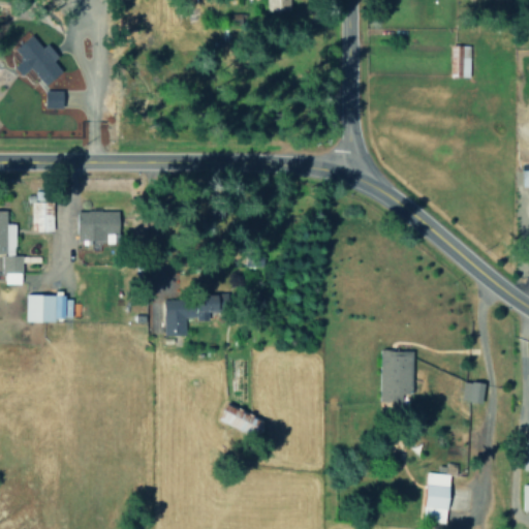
[(266,0),(267,11),(290,10),(289,0),(266,0)]
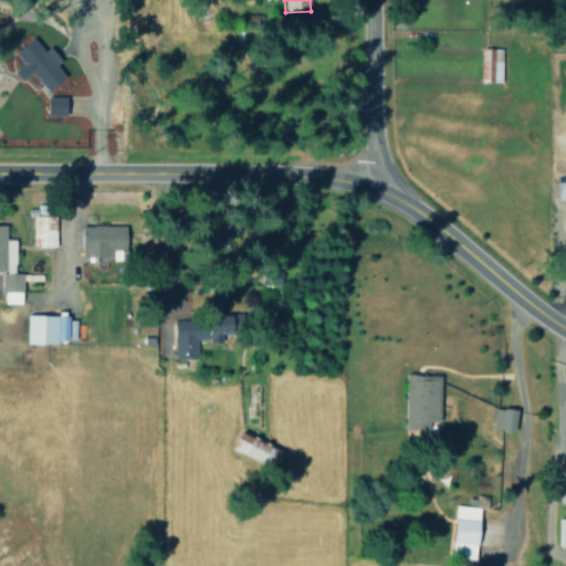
[(24,62),(16,71),(23,81),(33,72),(49,91),(67,76),(58,64),(62,60),(51,45),(45,51),(33,37),(16,52),(24,62)]
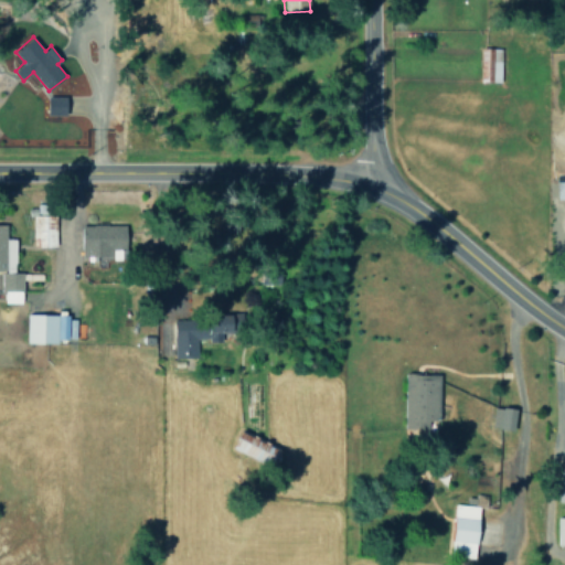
[(479,82),(502,82),(501,49),(479,49),(479,82)]
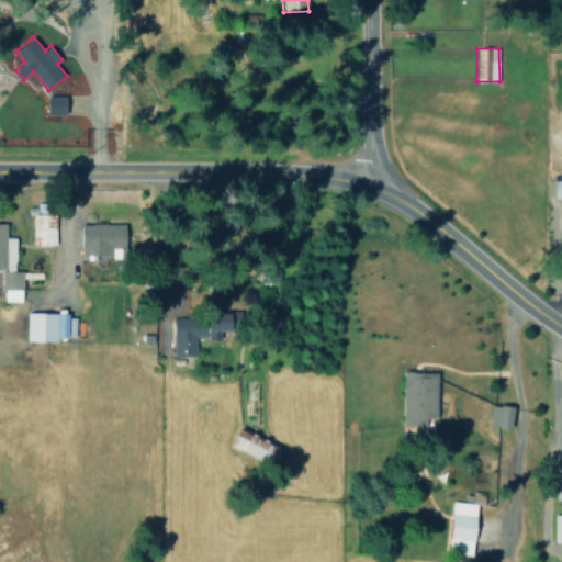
[(49,113),(68,113),(68,96),(49,96),(49,113)]
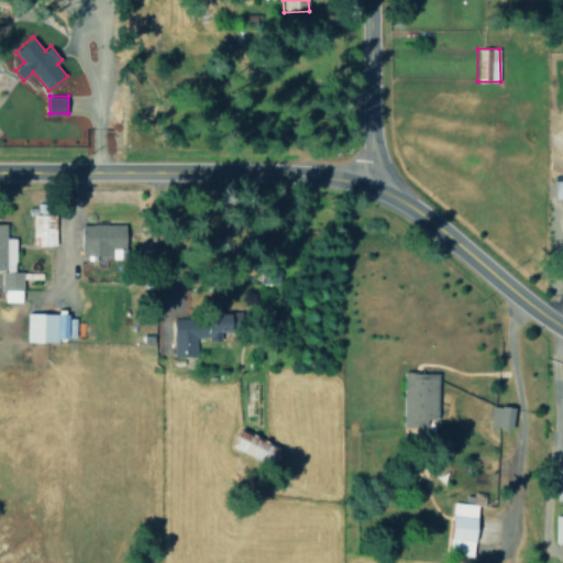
[(562,197),(562,179),(553,180),(553,198),(562,197)]
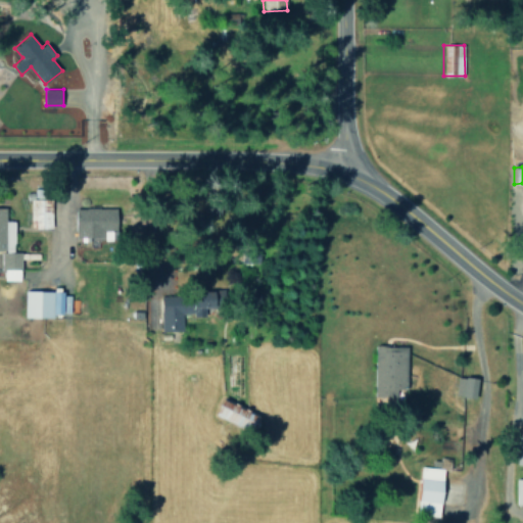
[(53,228),(52,189),(29,190),(30,228),(53,228)]
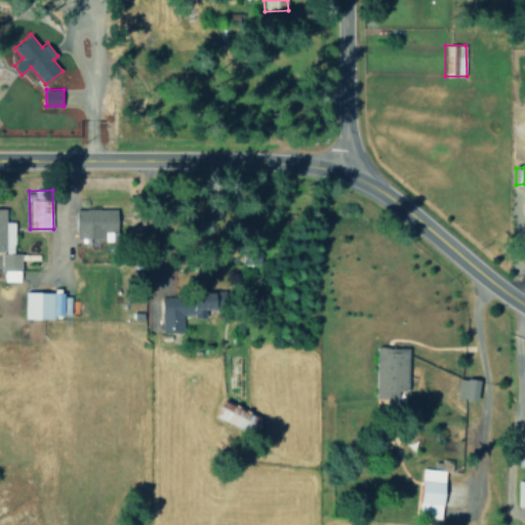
[(22,281),(22,253),(14,253),(14,221),(6,221),(6,208),(0,208),(0,251),(3,252),(2,281),(22,281)]
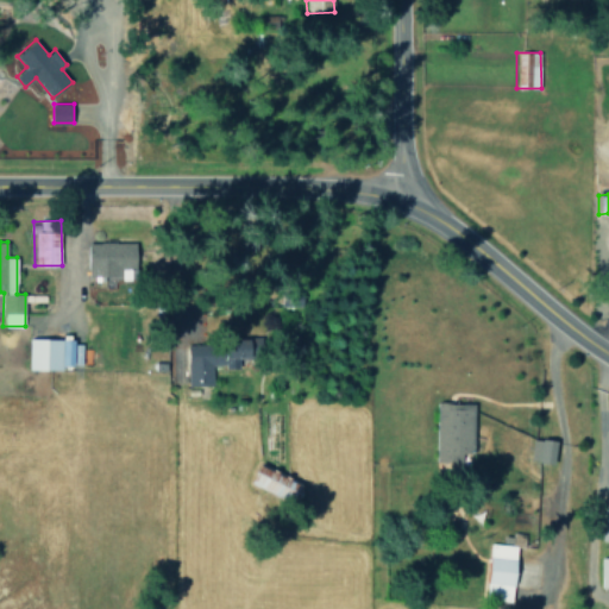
[(138,242),(89,243),(90,278),(139,277),(138,242)]
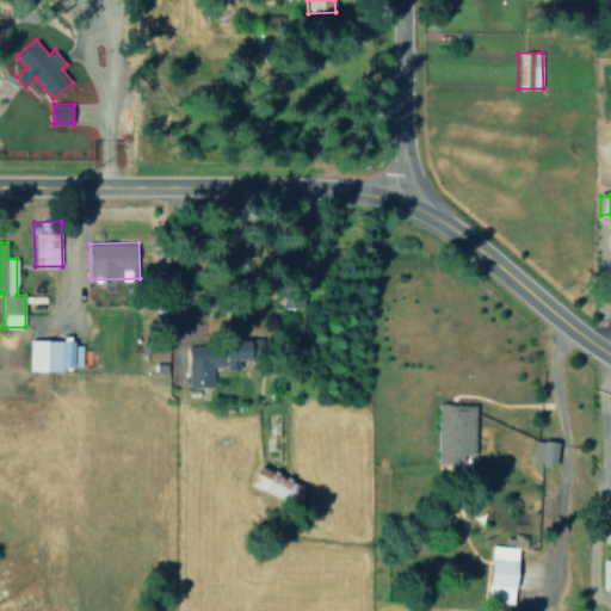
[(63,372),(63,368),(75,368),(75,340),(29,339),(28,371),(63,372)]
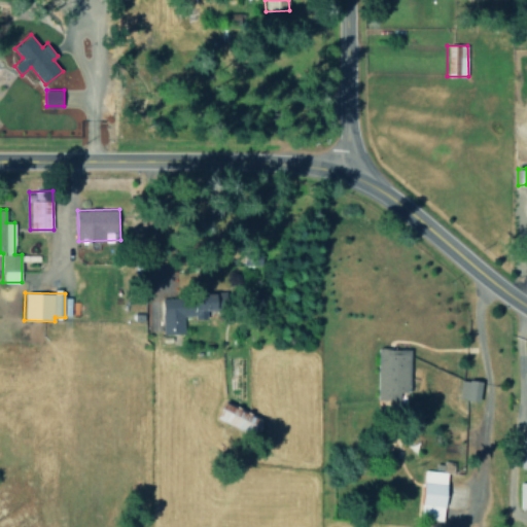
[(184,332),(184,317),(208,316),(207,310),(220,309),(220,295),(163,299),(164,334),(184,332)]
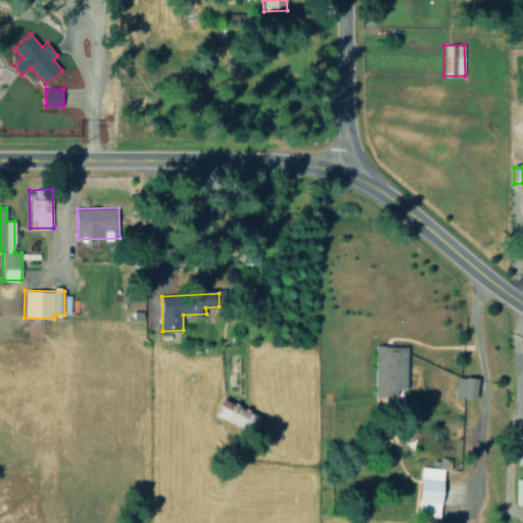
[(375,395),(397,396),(397,387),(408,387),(409,345),(377,345),(375,395)]
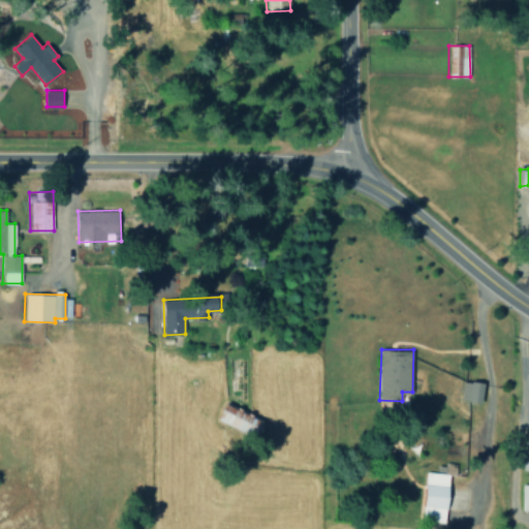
[(485,383),(464,379),(461,399),(481,402),(485,383)]
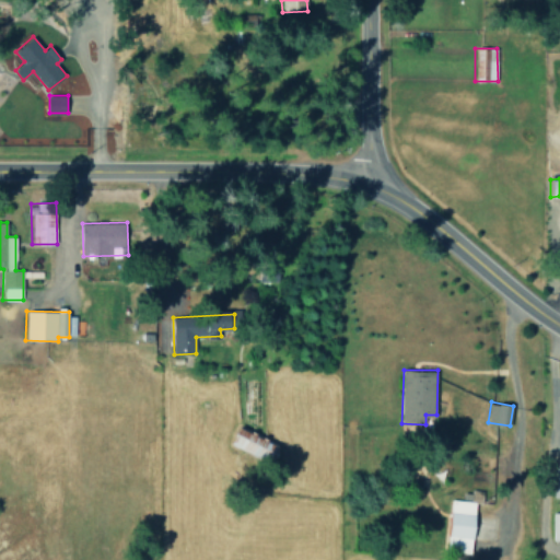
[(279,445),(238,426),(230,443),(271,463),(279,445)]
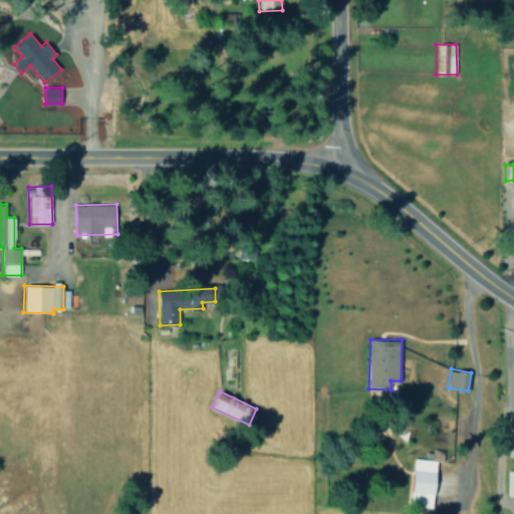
[(436,460),(415,459),(413,497),(423,498),(422,506),(434,507),(436,460)]
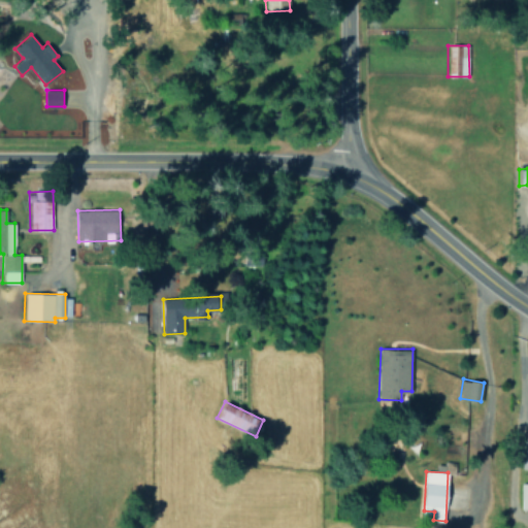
All buildings are outlined.
